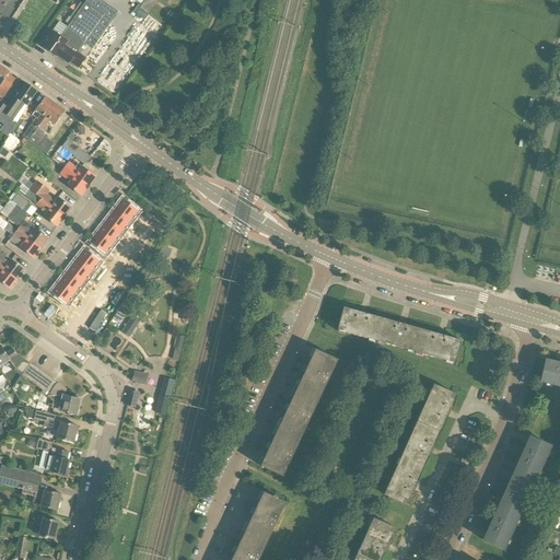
[(0,0),(0,11),(1,13),(10,0),(0,0)]
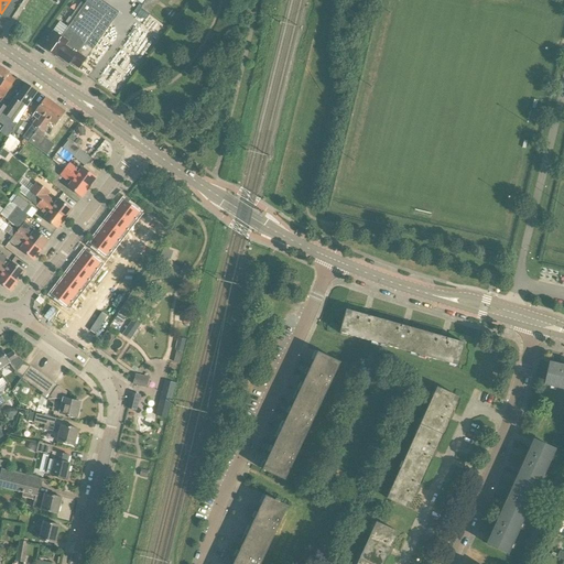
[(88,1),(63,36),(69,41),(58,56),(69,64),(71,63),(80,68),(89,55),(80,49),(105,13),(88,1)]
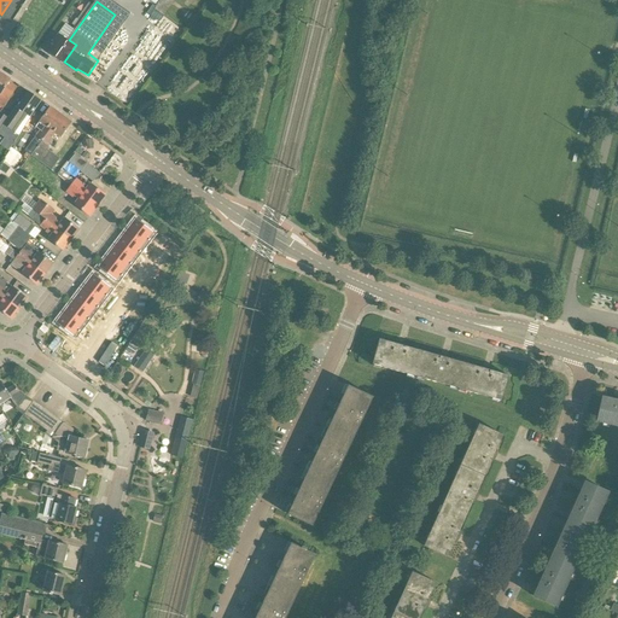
[(63,63),(64,62),(76,45),(69,40),(68,40),(59,34),(53,44),(54,45),(50,53),(63,63)]
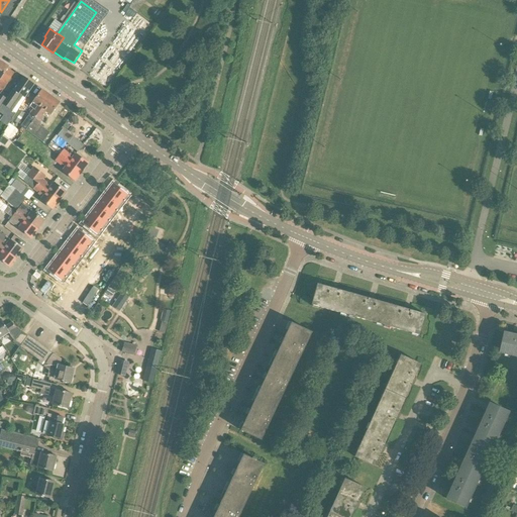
[(0,90),(1,92),(3,89),(4,89),(15,73),(8,68),(9,67),(0,61),(0,90)]
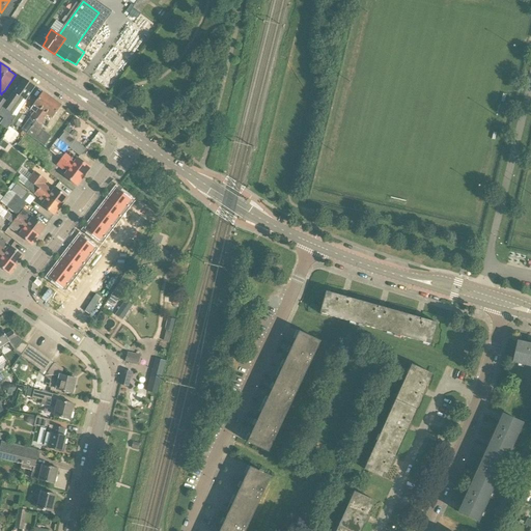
[(16,117),(18,116),(27,101),(26,101),(36,86),(24,78),(7,102),(0,96),(0,110),(2,108),(16,117)]
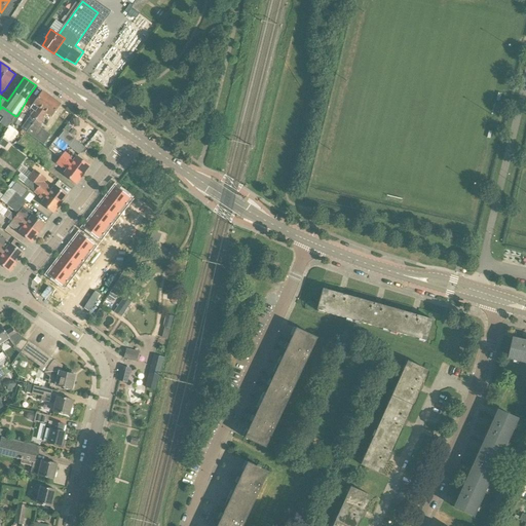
[(23,129),(27,133),(52,98),(43,91),(34,104),(31,108),(35,111),(27,121),(28,122),(23,129)]
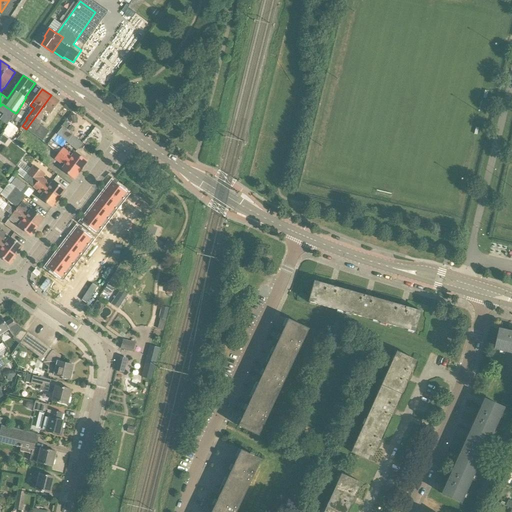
[(51,95),(26,129),(43,141),(50,132),(39,124),(41,121),(40,120),(44,115),(43,114),(46,110),(51,114),(60,102),(51,95)]
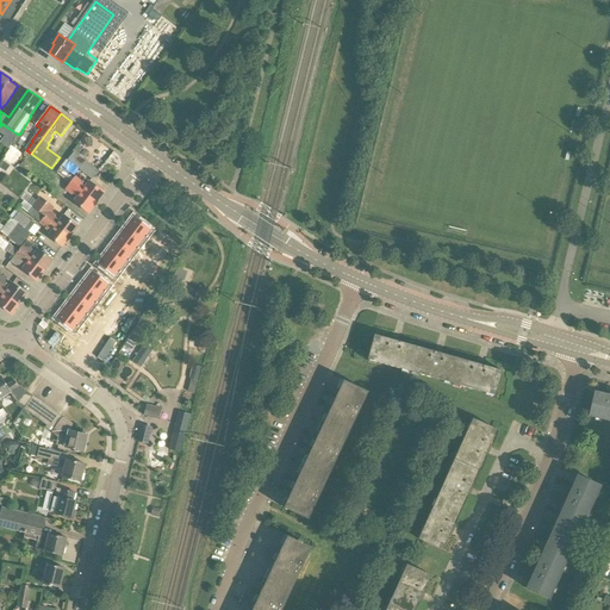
[(13,145),(4,159),(18,169),(26,155),(13,145)]
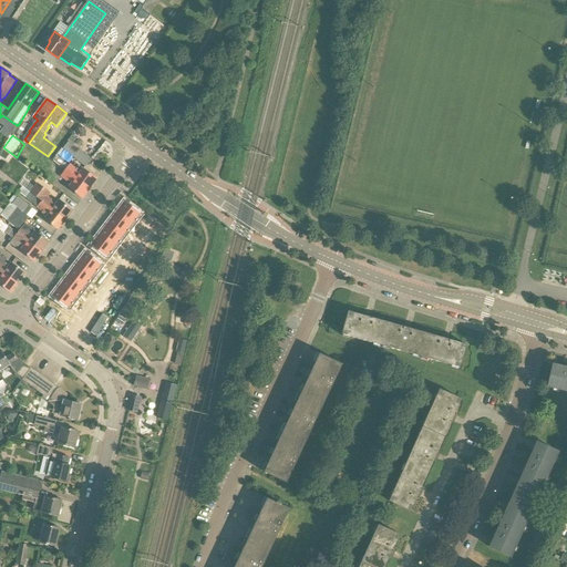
[(63,150),(74,157),(80,151),(69,142),(63,150)]
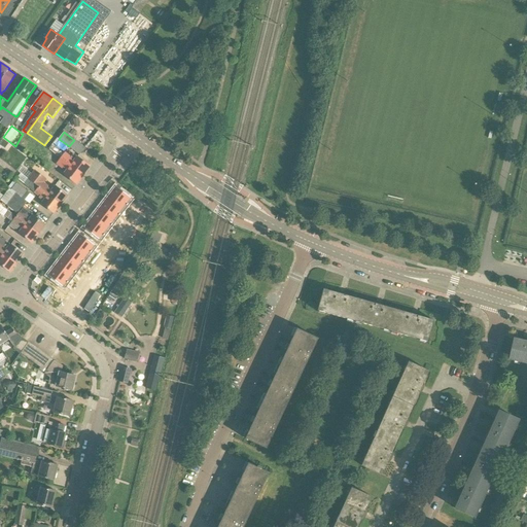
[(62,141),(58,138),(54,143),(58,146),(62,141)]
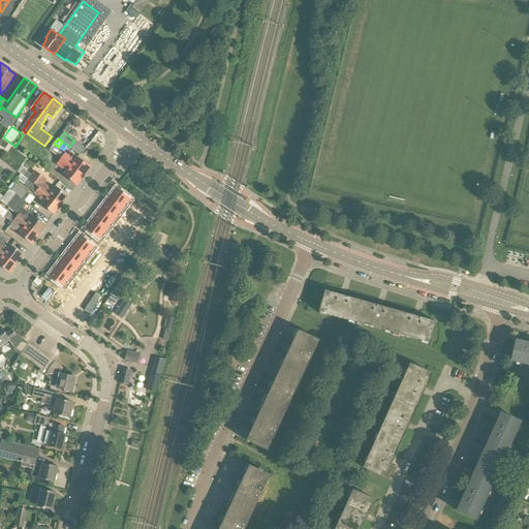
[(0,145),(0,146),(5,149),(8,144),(3,141),(0,145)]
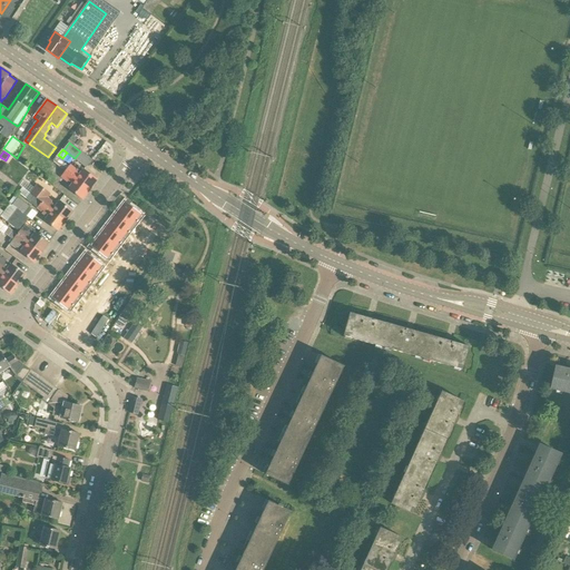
[(86,168),(91,160),(80,151),(75,158),(86,168)]
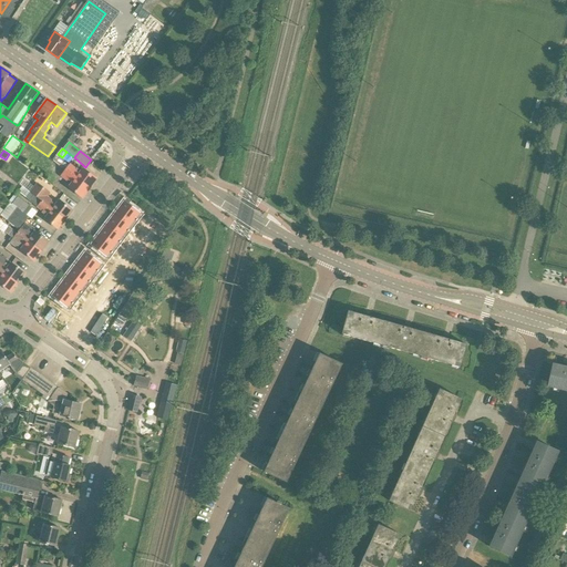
[(63,164),(57,158),(53,162),(61,167),(63,164)]
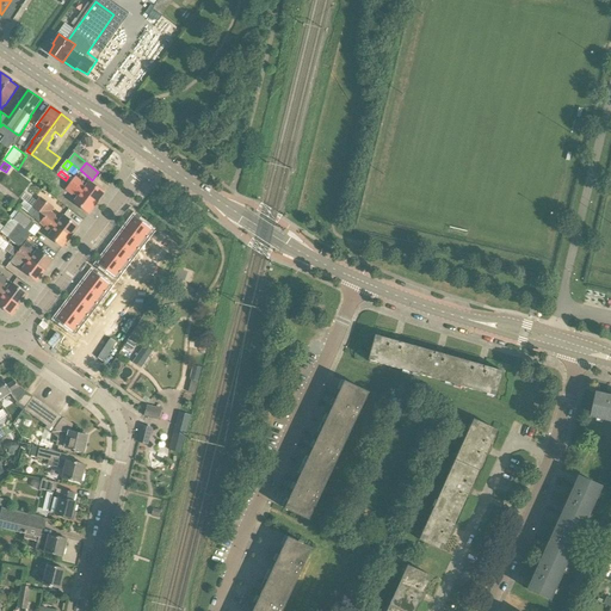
[(75,178),(71,184),(97,203),(104,193),(90,181),(86,186),(75,178)]
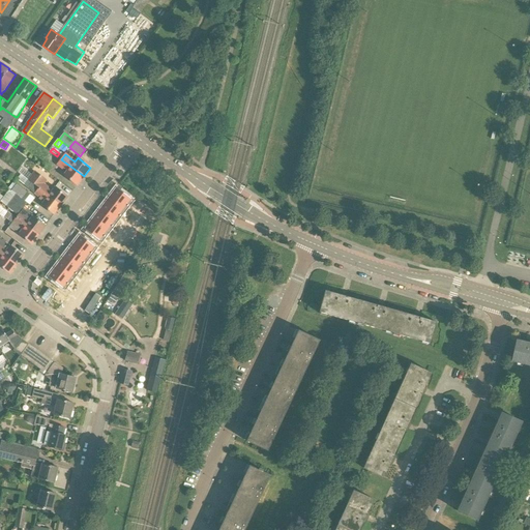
[(84,176),(61,159),(55,169),(77,185),(84,176)]
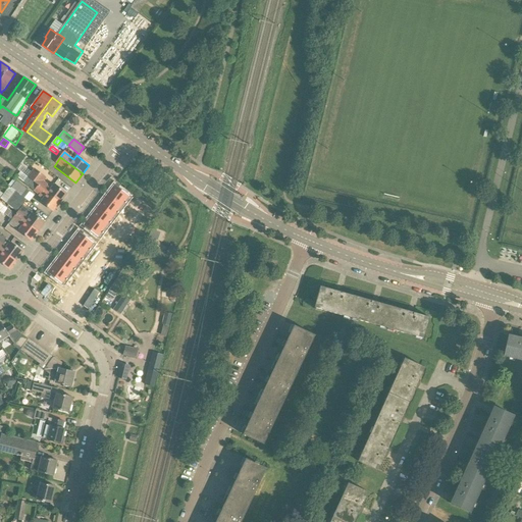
[(46,177),(35,169),(29,177),(60,203),(67,194),(55,185),(51,190),(47,187),(48,185),(43,181),(46,177)]
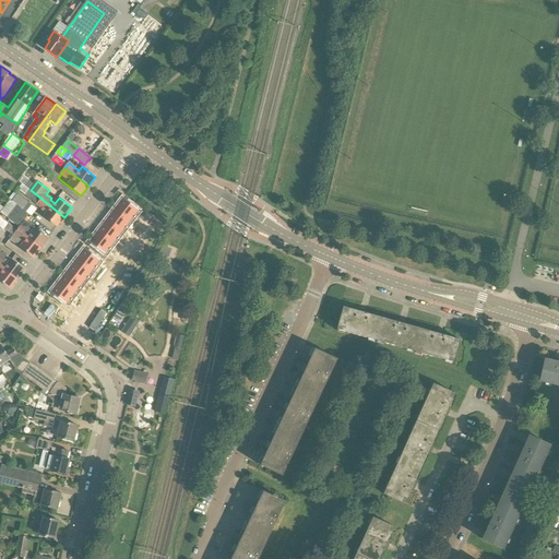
[(19,190),(26,195),(30,191),(22,186),(19,190)]
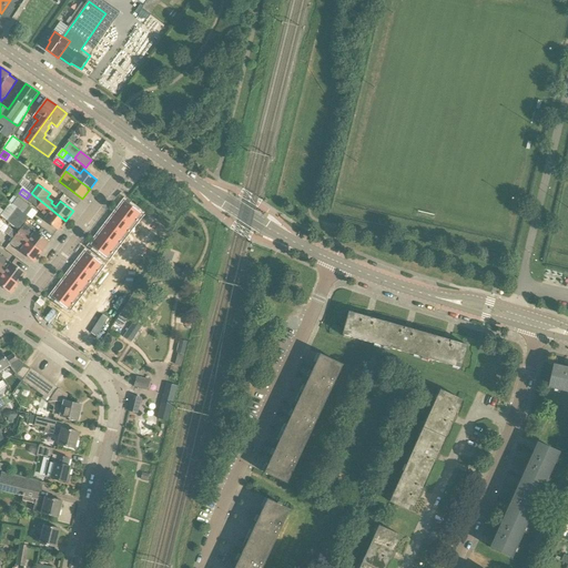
[(31,193),(30,194),(27,199),(43,212),(44,211),(49,214),(44,220),(58,230),(66,221),(31,193)]
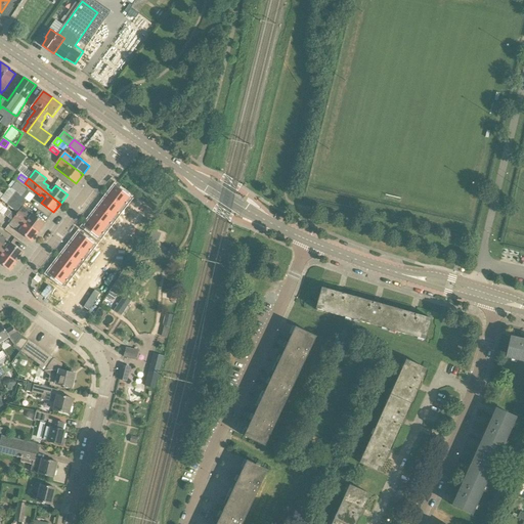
[(16,192),(25,200),(30,192),(17,183),(12,189),(16,192)]
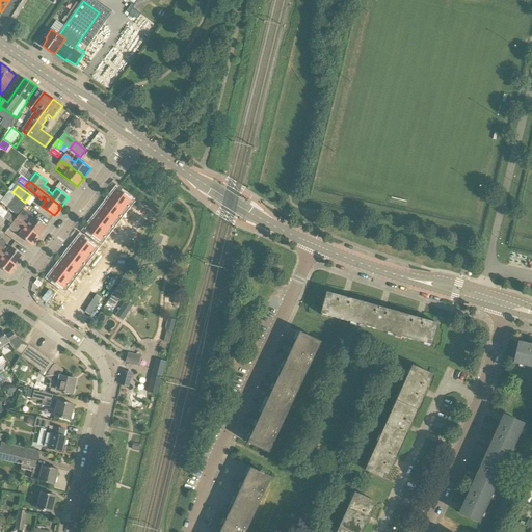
[(134,203),(115,189),(108,200),(126,213),(134,203)]
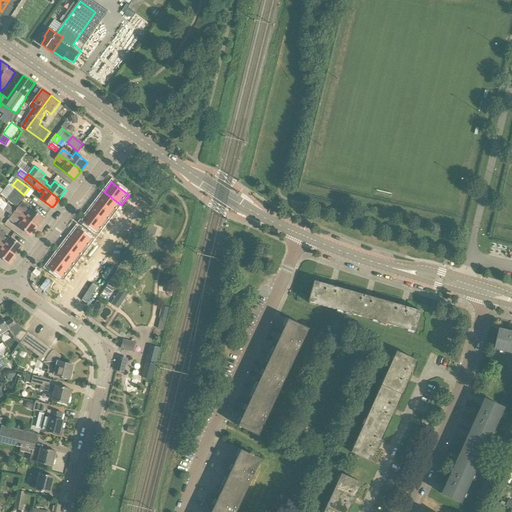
[(24,195),(16,188),(6,199),(18,208),(16,211),(37,227),(44,219),(32,209),(22,202),(27,197),(24,195)]
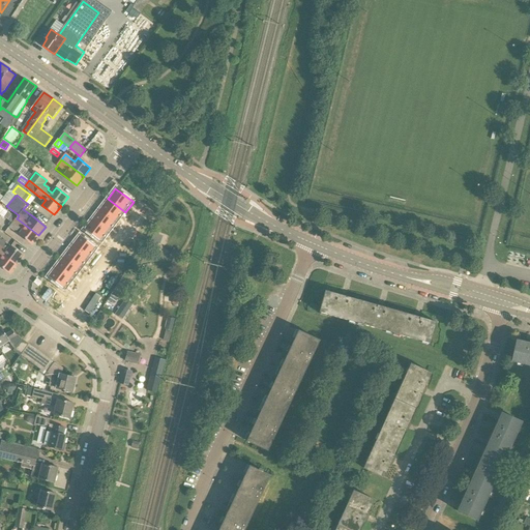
[(125,212),(108,199),(99,209),(117,223),(125,212)]
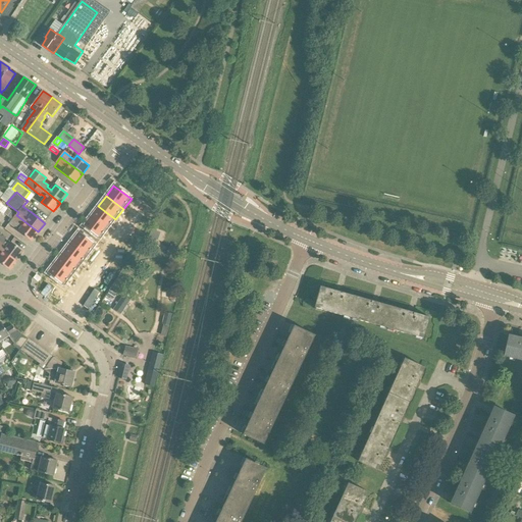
[(4,214),(9,209),(0,203),(0,202),(0,212),(4,215),(4,214)]
